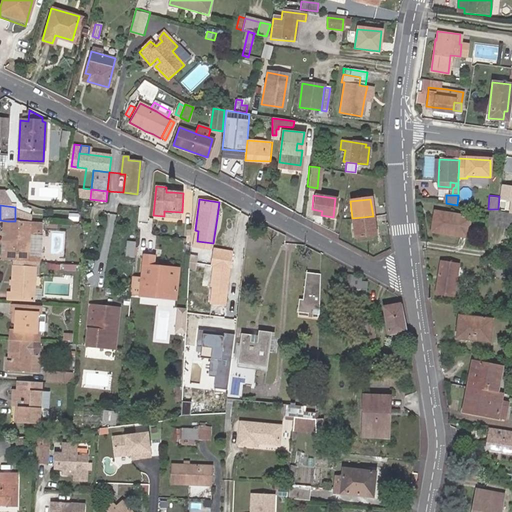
[(470,216),(435,211),(434,218),(437,219),(435,232),(467,237),(470,216)]
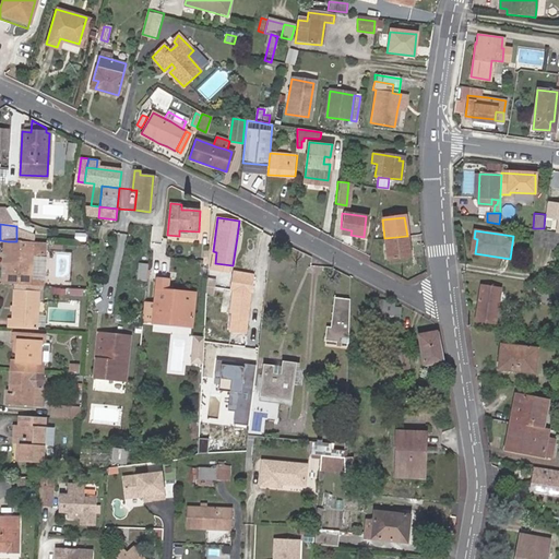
[(129,261),(132,234),(122,232),(119,260),(129,261)]
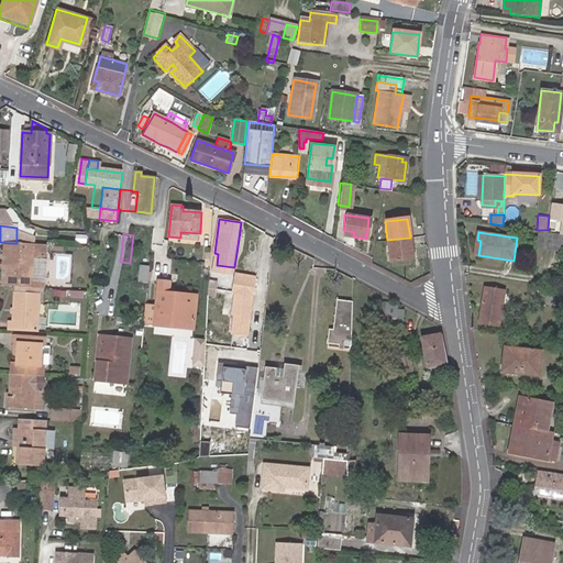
[(412,258),(410,238),(387,240),(389,262),(412,258)]
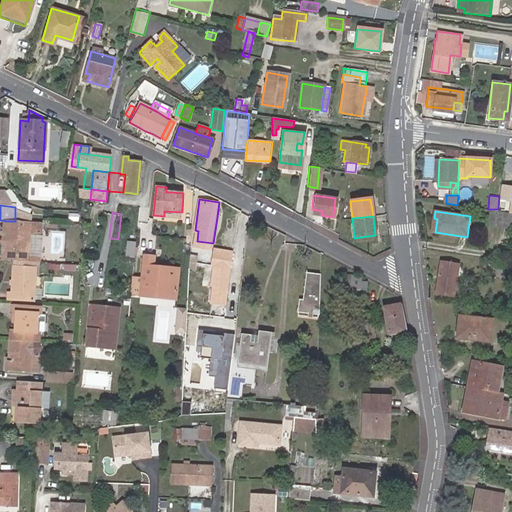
[(40,223),(32,222),(28,222),(15,221),(7,221),(6,230),(5,243),(3,243),(2,259),(13,260),(29,261),(35,261),(36,255),(30,255),(31,232),(39,232),(40,223)]
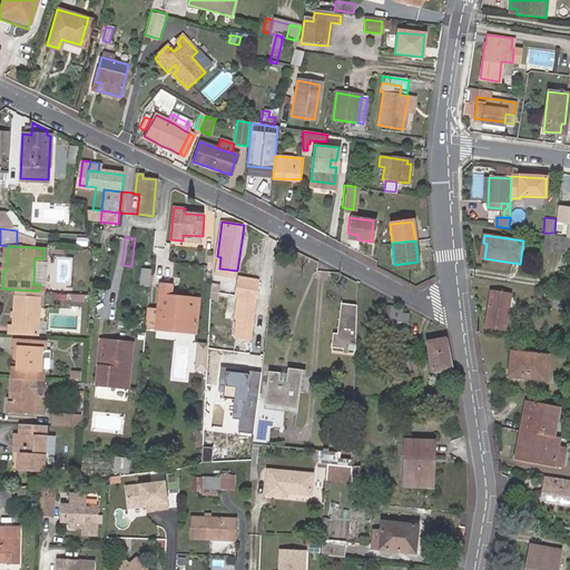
[(243,282),(243,287),(242,291),(258,293),(261,273),(255,272),(239,271),(238,282),(243,282)]
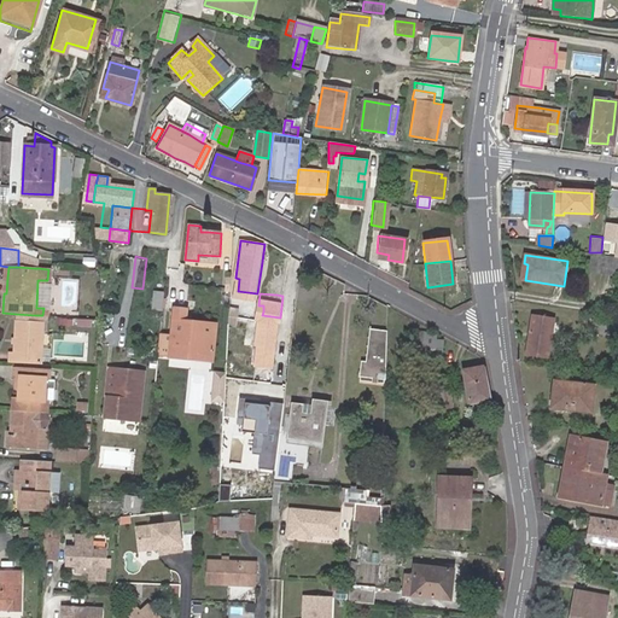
[(151,313),(163,313),(164,298),(152,297),(151,313)]
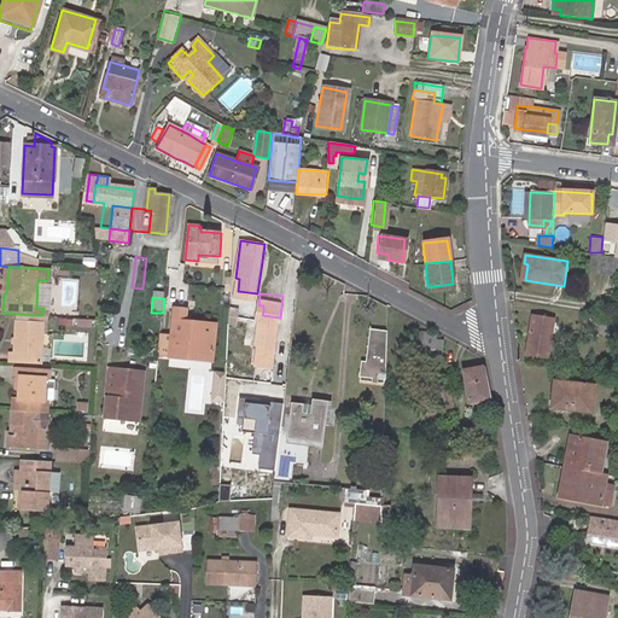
[(193,355),(216,355),(217,325),(187,324),(187,310),(175,310),(174,336),(173,355),(173,360),(192,360),(193,355)]
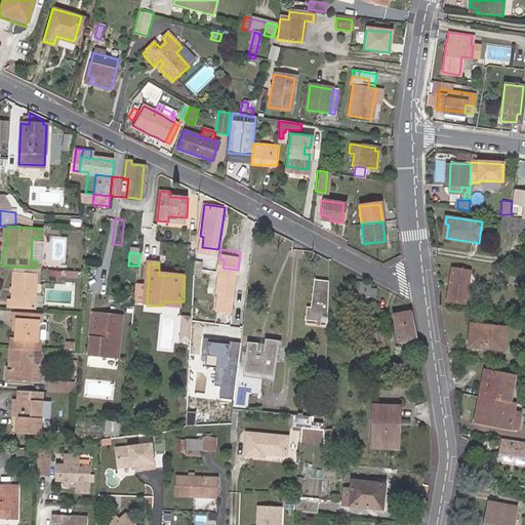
[(465,305),(469,273),(452,270),(447,301),(465,305)]
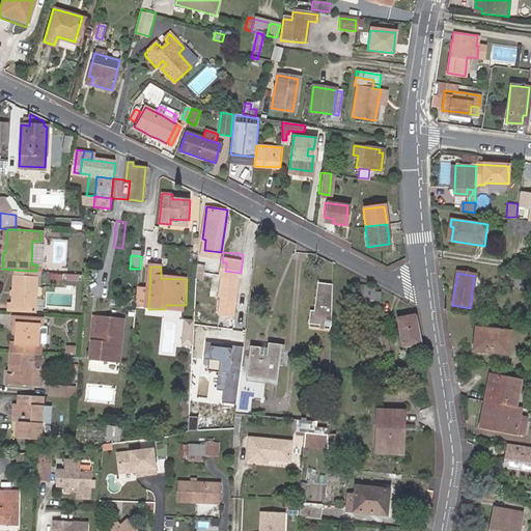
[(8,309),(33,311),(36,277),(14,275),(11,301),(8,301),(8,309)]
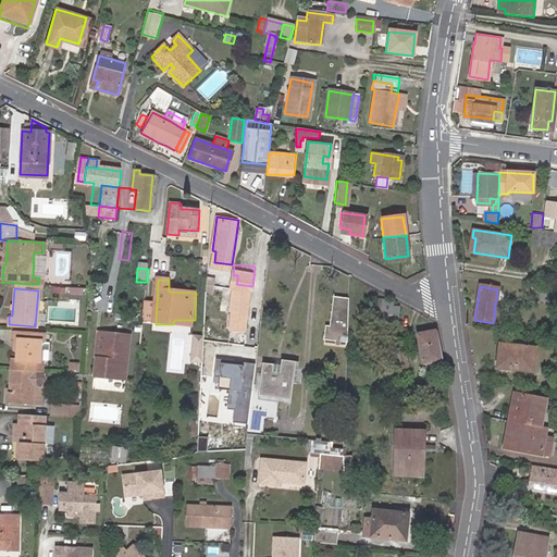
[(529,299),(553,304),(554,293),(531,289),(529,299)]
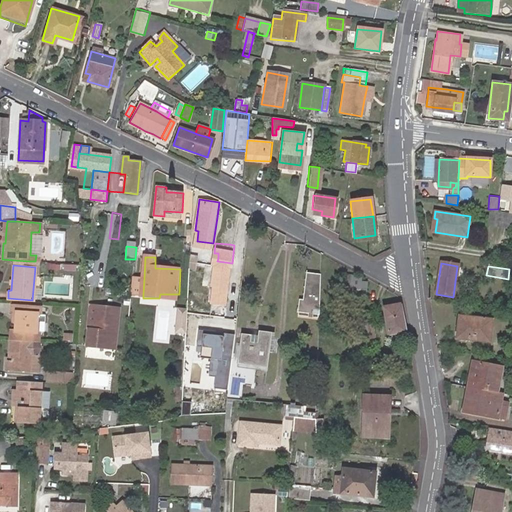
[(319,311),(320,270),(306,270),(305,297),(298,297),(298,310),(319,311)]
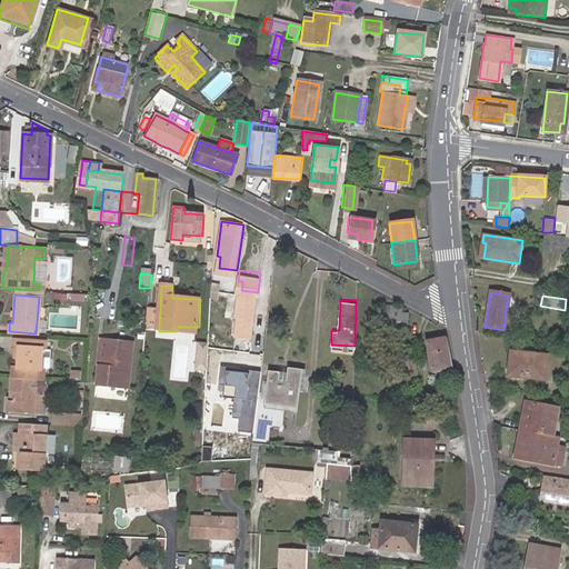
[(406,329),(407,315),(400,315),(401,307),(387,306),(383,327),(406,329)]
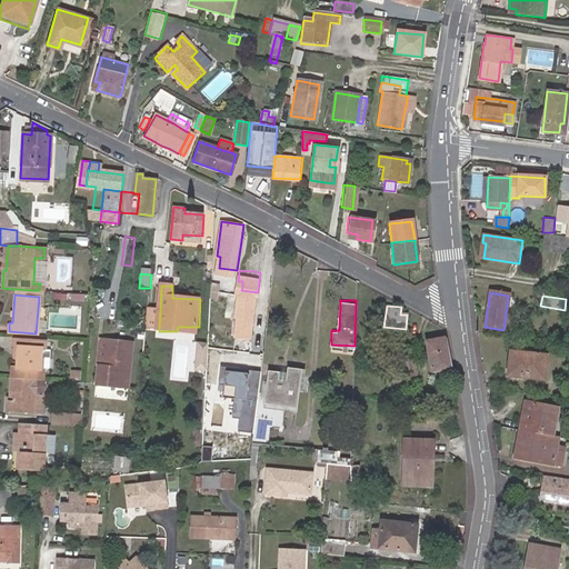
[(160,309),(148,308),(146,326),(159,327),(160,309)]
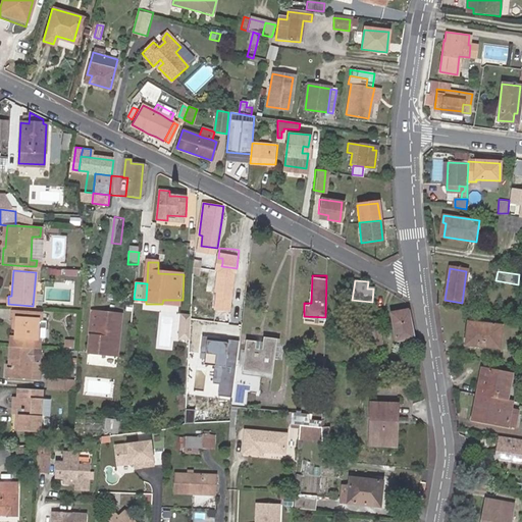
[(232,314),(235,297),(221,295),(218,313),(232,314)]
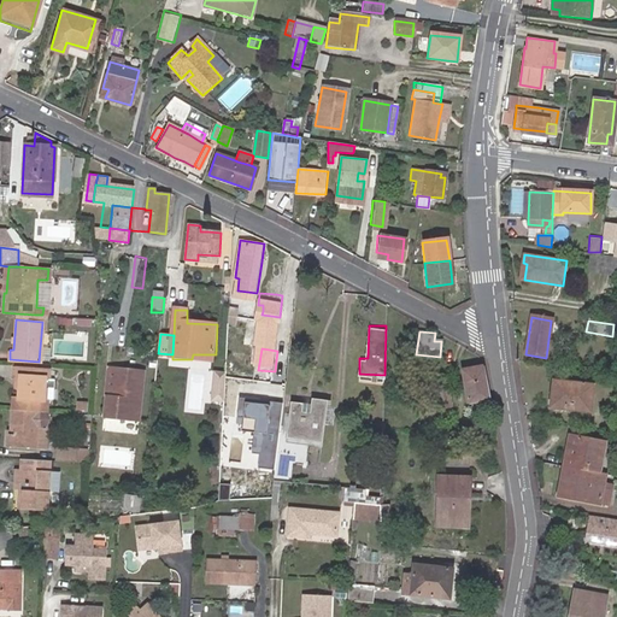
[(144,356),(128,354),(127,365),(144,366),(144,356)]
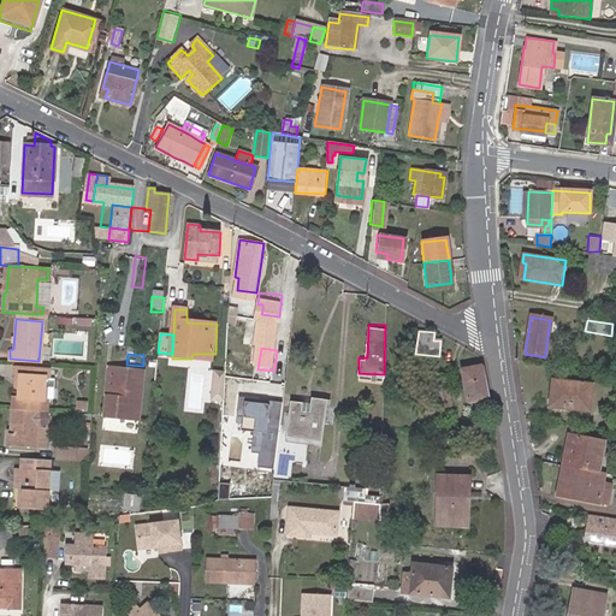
[(15,384),(19,385),(21,373),(27,374),(27,367),(16,366),(15,384)]
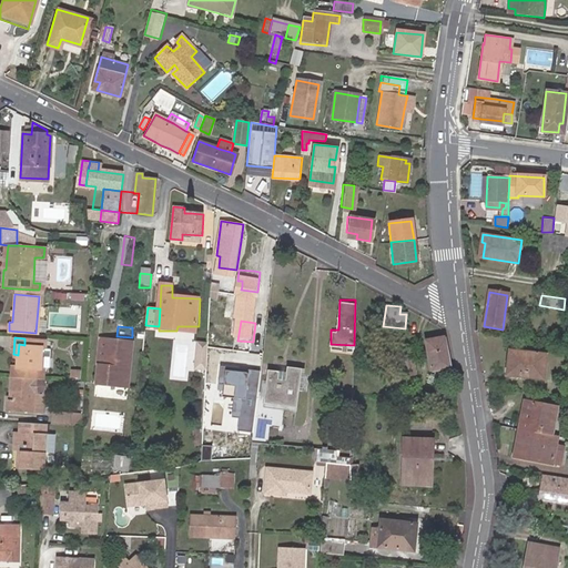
[(17,364),(39,365),(39,356),(40,347),(44,347),(44,340),(24,338),(24,345),(19,344),(18,355),(17,364)]
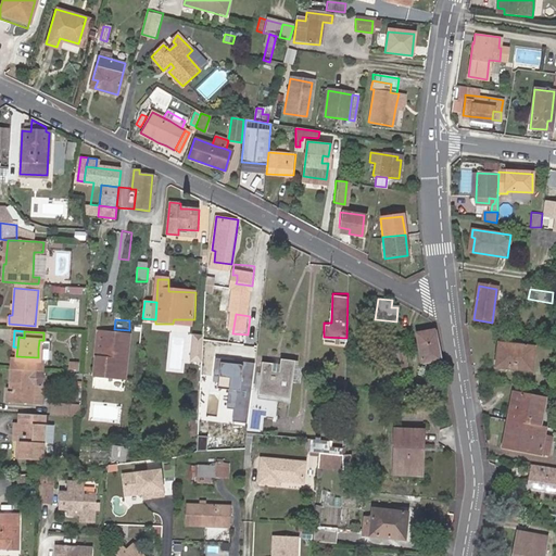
[(441,361),(436,331),(417,336),(422,364),(441,361)]
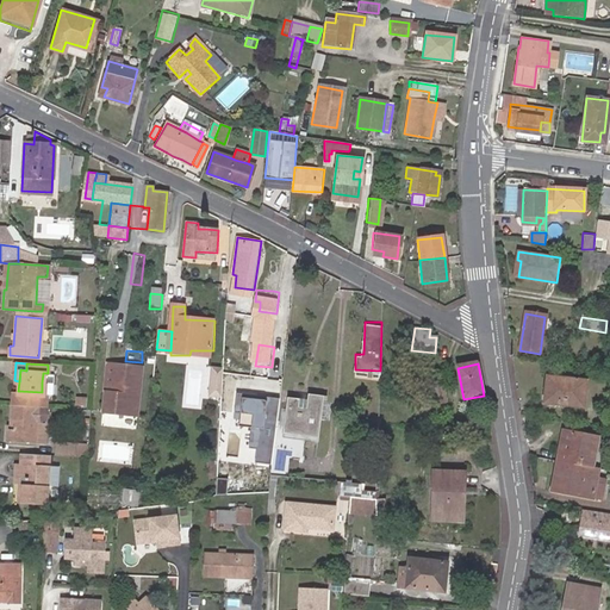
[(138,414),(143,367),(117,365),(114,393),(106,392),(104,411),(138,414)]
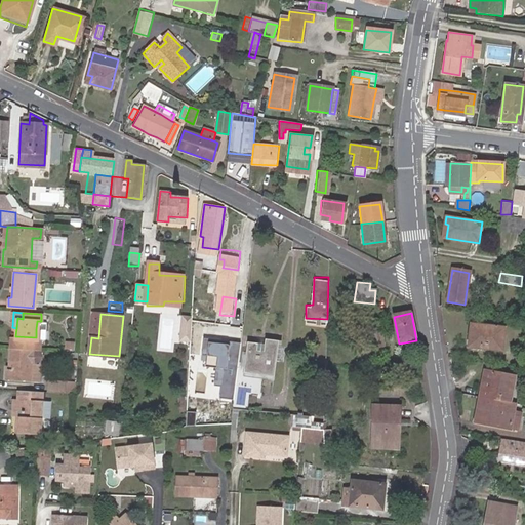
[(182,314),(178,340),(191,341),(193,315),(182,314)]
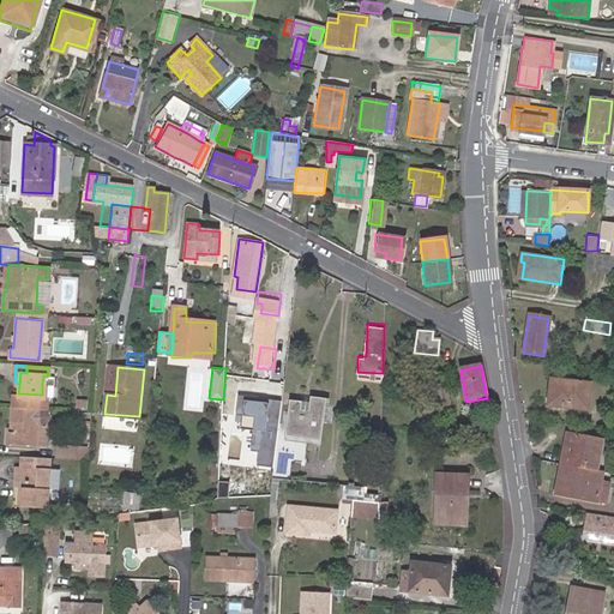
[(552,391),(552,404),(585,407),(587,380),(548,378),(547,391),(552,391)]
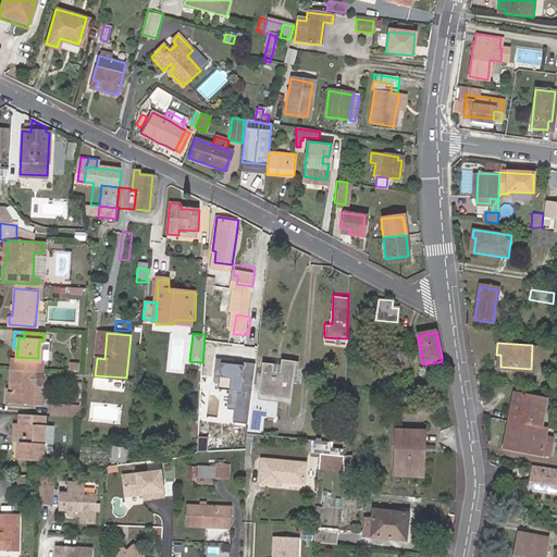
[(395,356),(399,370),(408,368),(405,354),(403,354),(403,348),(398,349),(398,355),(395,356)]
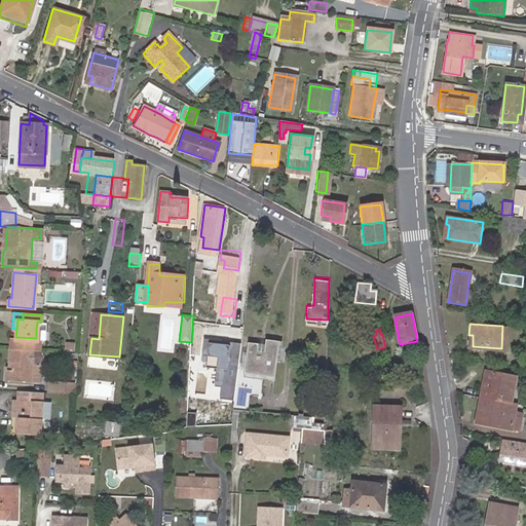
[(202,355),(208,355),(207,366),(228,368),(229,357),(237,358),(239,341),(203,338),(202,355)]
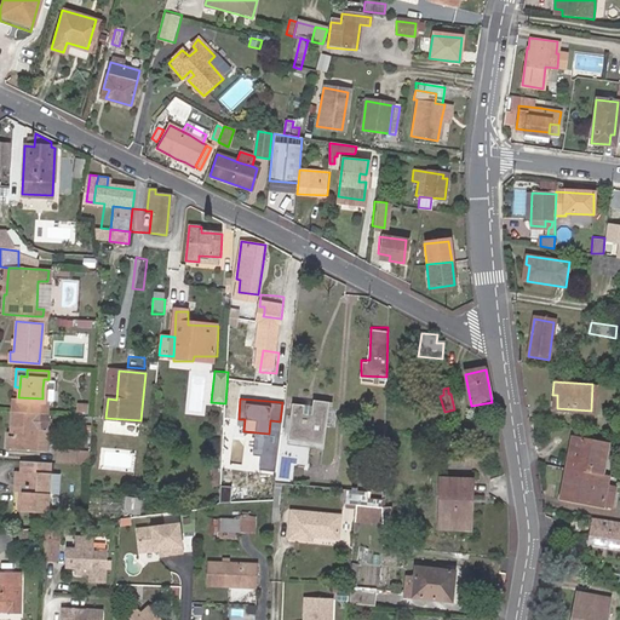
[(326,426),(326,428),(331,428),(332,402),(313,401),(313,406),(328,407),(326,426)]
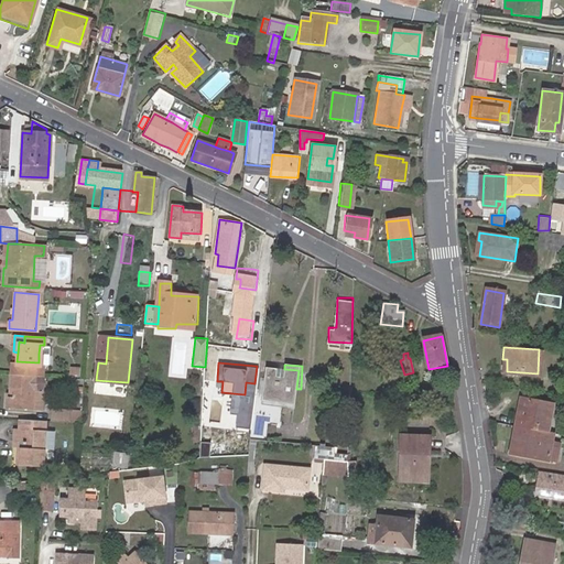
[(294,404),(296,389),(296,388),(299,370),(284,369),(283,378),(277,378),(278,368),(266,368),(264,379),(262,396),(262,401),(260,411),(271,412),(282,413),(283,408),(283,403),(294,404)]
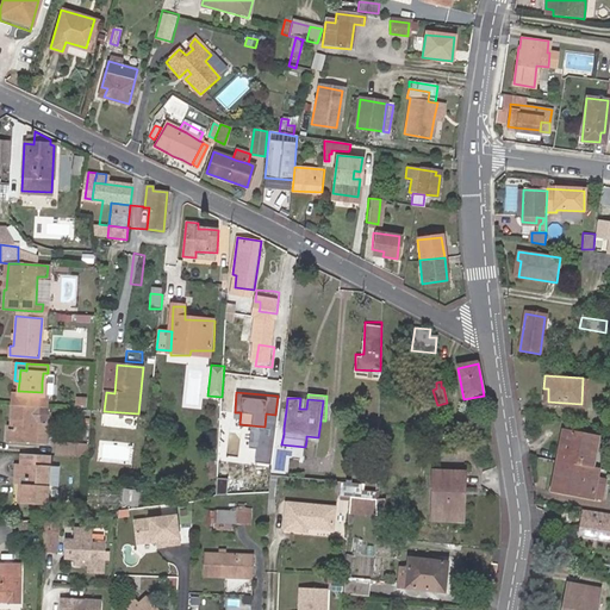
[(49,405),(39,405),(12,403),(10,423),(10,440),(37,442),(47,441),(49,405)]
